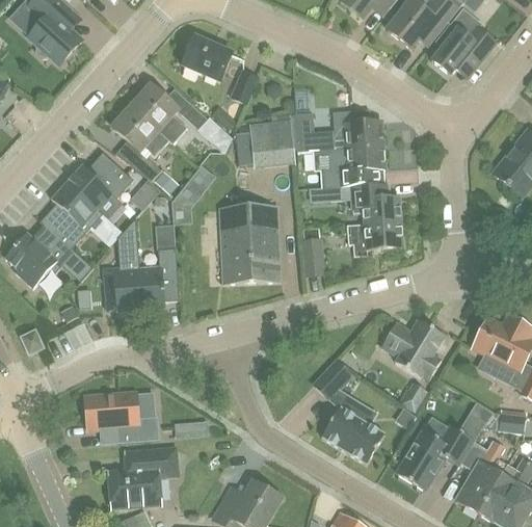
[(37,26),(30,34),(41,44),(37,47),(37,51),(43,56),(47,56),(50,53),(60,62),(82,40),(71,29),(81,19),(73,11),(60,0),(32,0),(29,3),(38,11),(31,20),(37,26)]
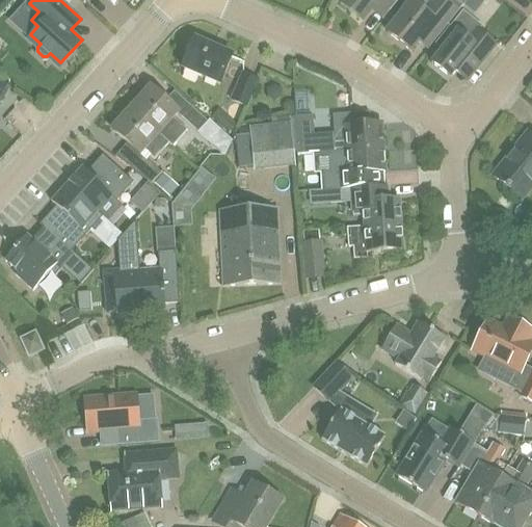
[(340,0),(363,18),(372,7),(382,17),(390,7),(396,0),(340,0)]
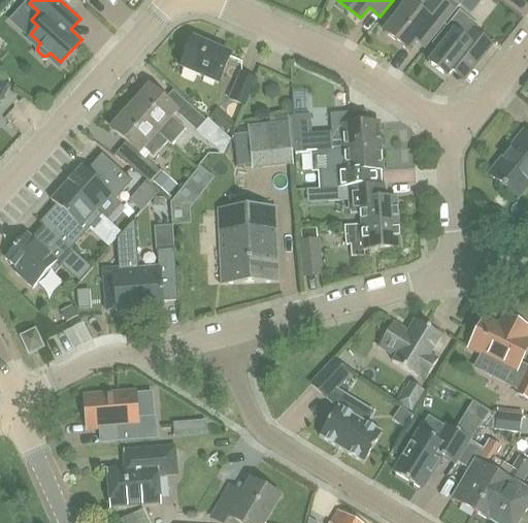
[(424,46),(435,32),(455,8),(446,0),(438,0),(434,5),(428,0),(426,0),(420,7),(410,0),(408,0),(385,29),(406,46),(414,38),(424,46)]
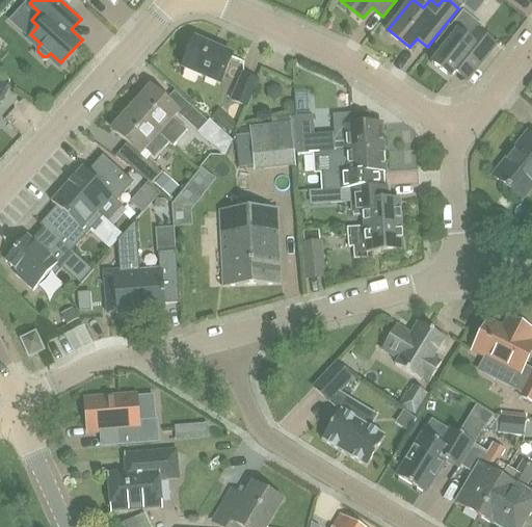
[(464,0),(463,1),(476,10),(483,0),(464,0)]
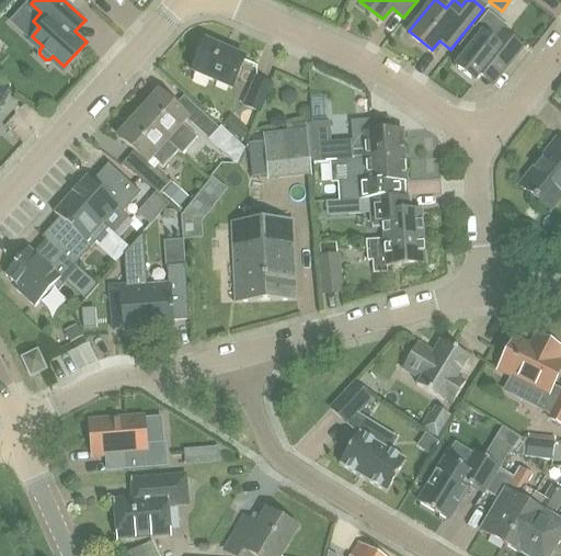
[(492,82),(523,44),(505,30),(510,23),(489,7),(476,23),(482,29),(455,64),(474,79),(480,72),(492,82)]
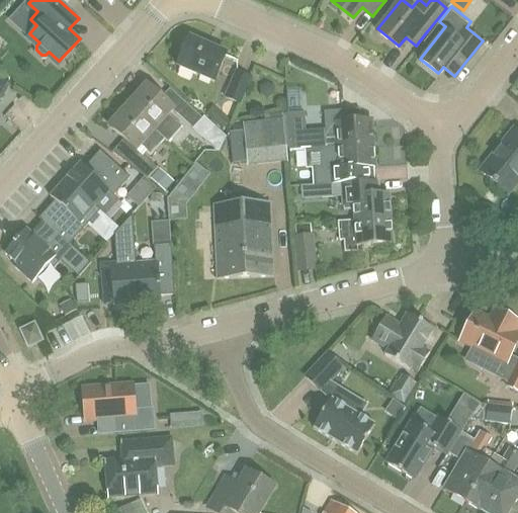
[(190,33),(189,36),(188,36),(186,35),(183,36),(180,45),(181,48),(183,49),(177,63),(213,78),(227,50),(190,33)]
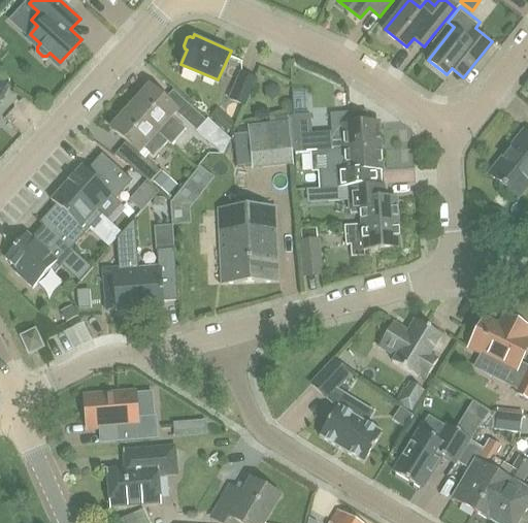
[(245,102),(258,74),(240,67),(228,95),(245,102)]
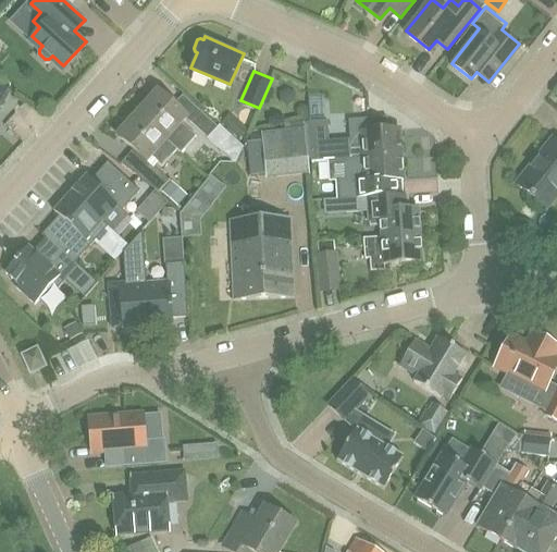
[(158,88),(138,110),(177,146),(176,146),(181,150),(197,133),(182,120),(186,114),(173,102),(158,88)]
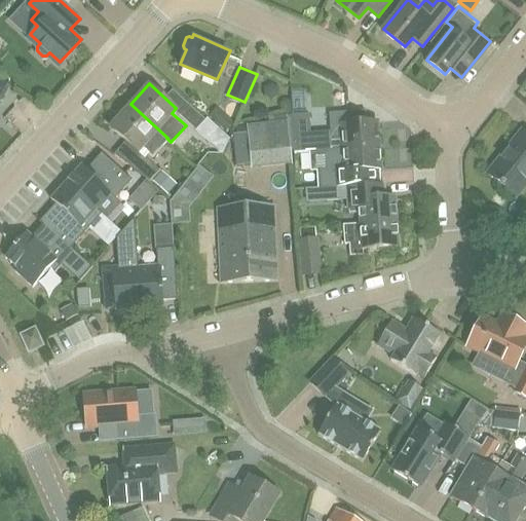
[(200,122),(205,116),(186,98),(176,108),(177,109),(196,126),(200,122)]
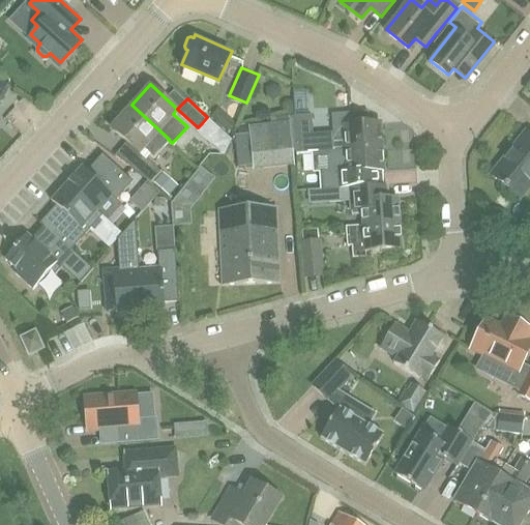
[(228,127),(236,119),(218,104),(211,112),(228,127)]
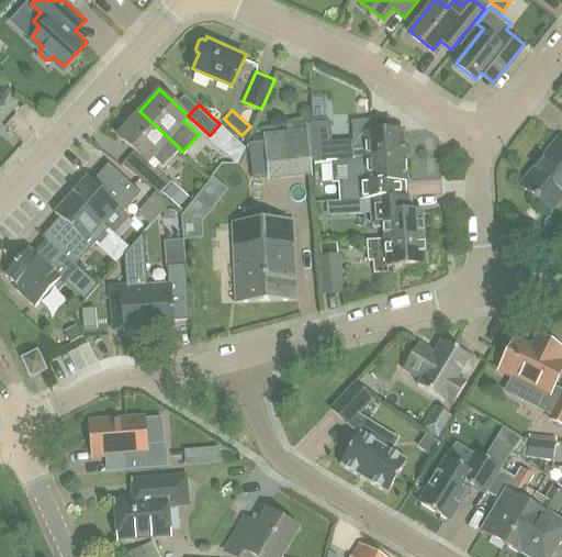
[(139,111),(120,133),(135,146),(148,159),(149,158),(153,155),(163,164),(178,147),(179,147),(139,111)]
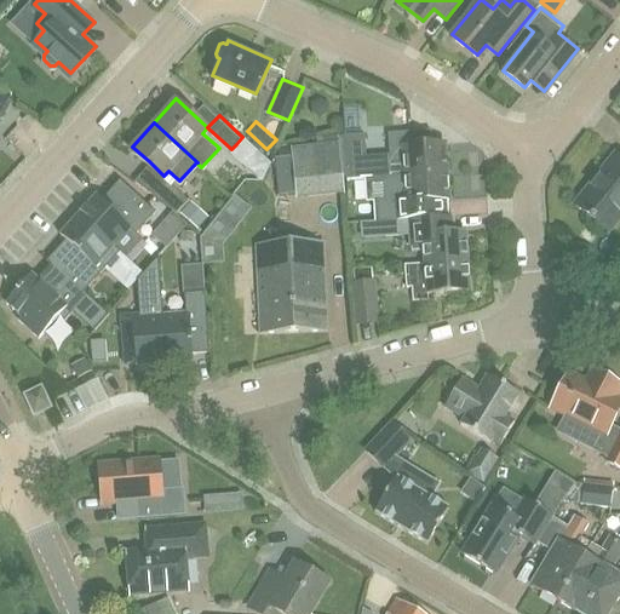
[(368,173),(390,172),(406,171),(406,172),(449,170),(447,141),(411,143),(409,128),(388,130),(390,151),(367,153),(368,173)]
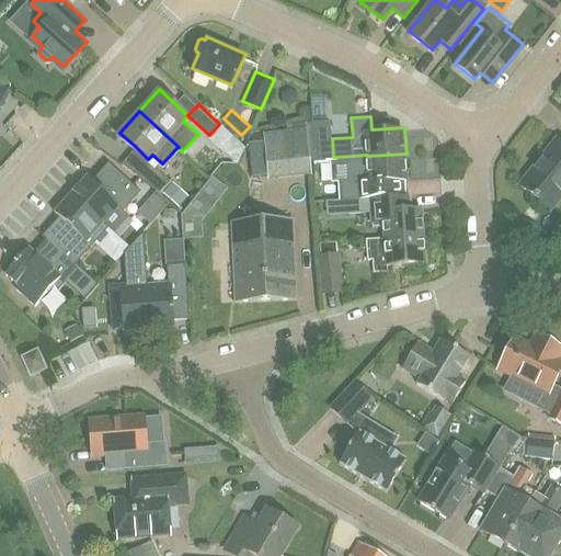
[(268,177),(312,171),(307,125),(264,131),(268,177)]
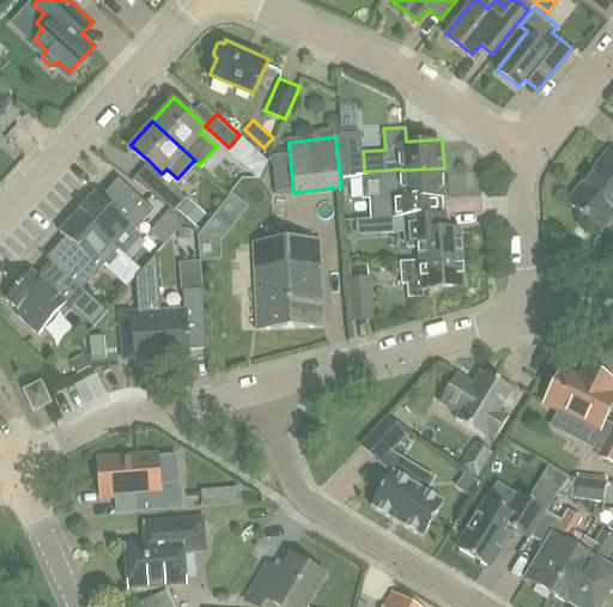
[(612,152),(608,149),(569,200),(601,225),(612,210),(612,152)]
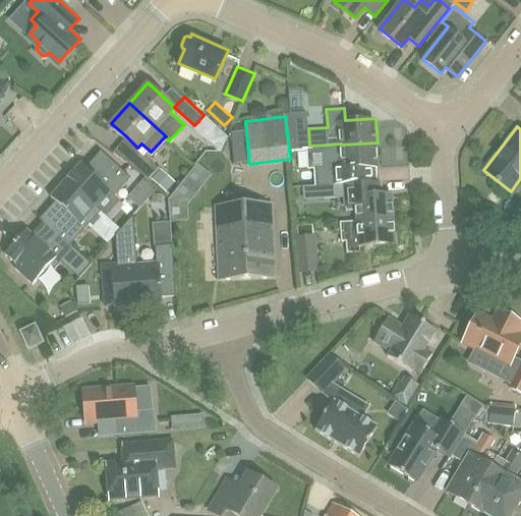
[(249,160),(246,129),(236,130),(233,130),(236,161),(249,160)]
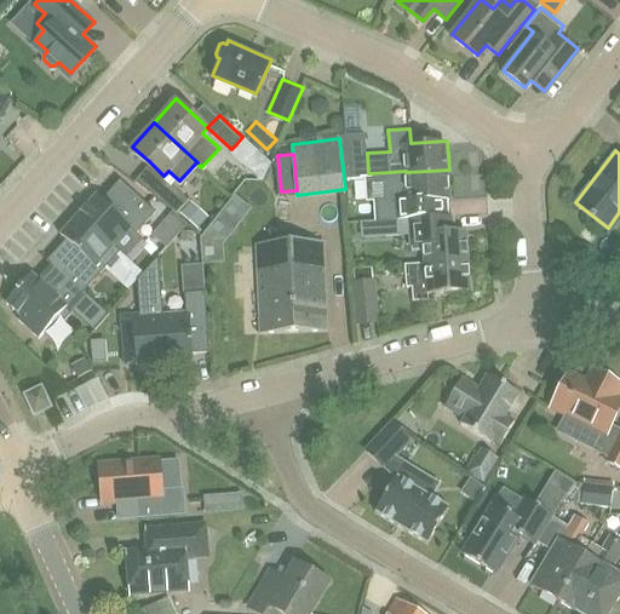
[(449,213),(448,196),(451,196),(449,170),(406,172),(406,171),(390,172),(385,176),(386,196),(378,196),(379,218),(395,217),(409,216),(419,214),(425,214),(449,213)]
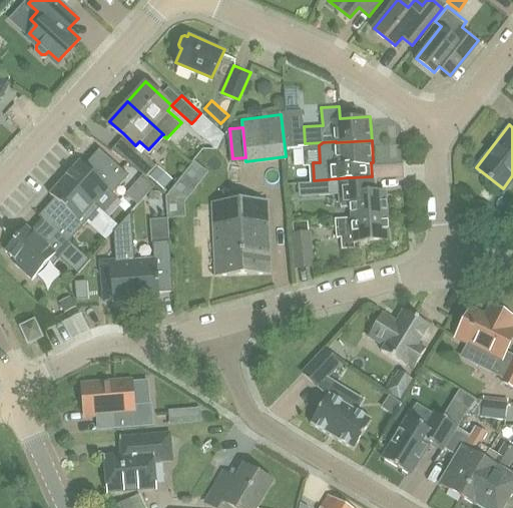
[(137,145),(136,144),(135,145),(125,157),(146,173),(147,172),(156,163),(137,145)]
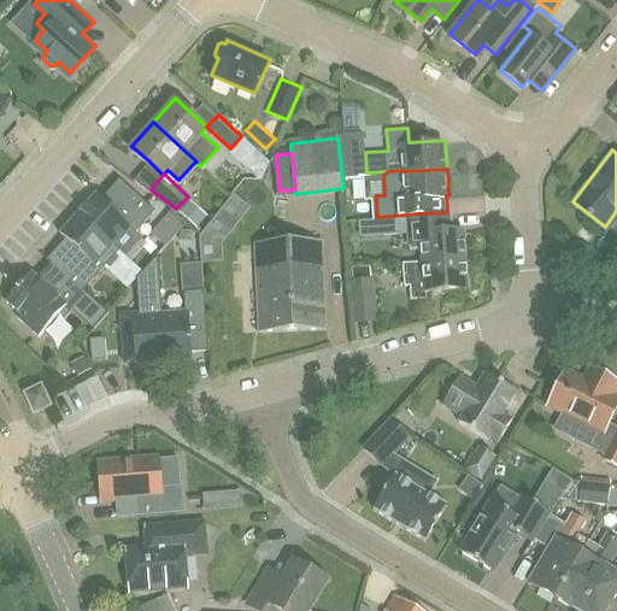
[(97,189),(77,211),(124,253),(125,252),(141,235),(135,229),(156,207),(119,175),(101,195),(97,189)]
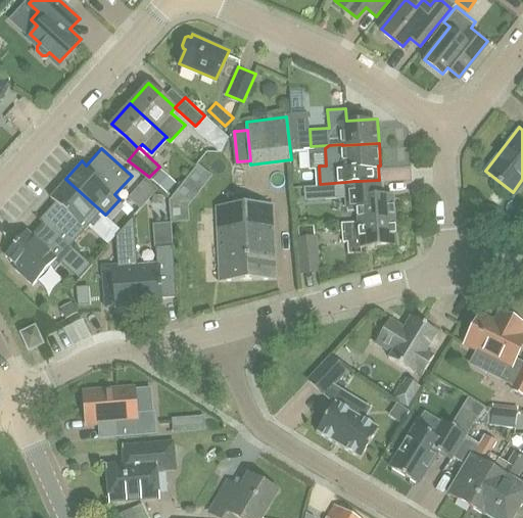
[(165,189),(175,179),(160,166),(151,176),(165,189)]
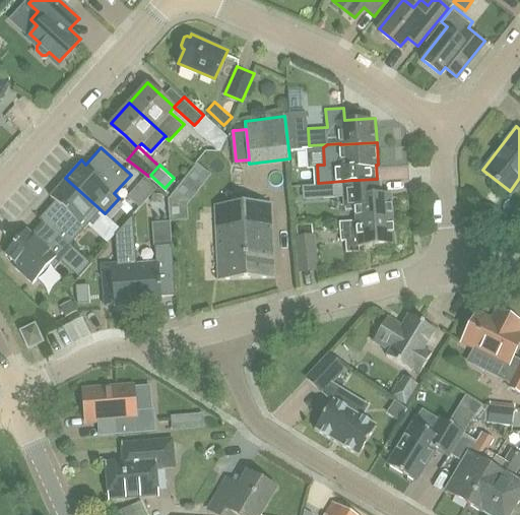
[(135,187),(146,197),(156,186),(145,176),(135,187)]
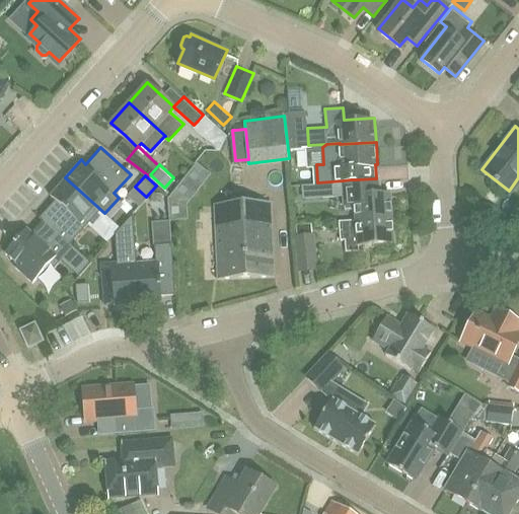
[(120,225),(105,212),(104,213),(65,177),(51,194),(55,198),(40,215),(43,217),(74,245),(93,225),(107,238),(120,225)]
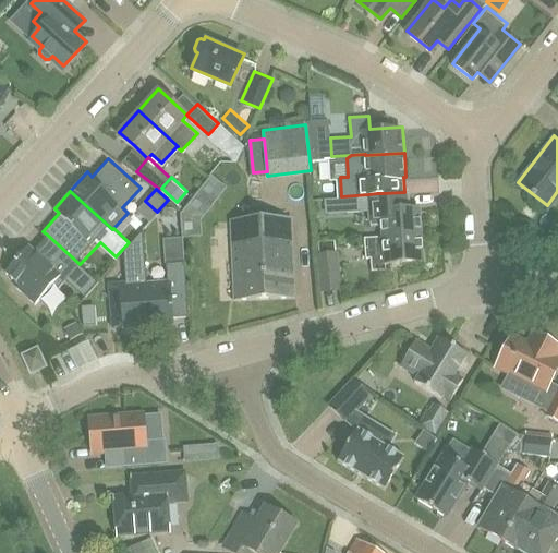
[(404,192),(383,193),(377,193),(368,194),(370,223),(380,223),(381,235),(422,232),(421,206),(410,206),(409,192),(404,192)]
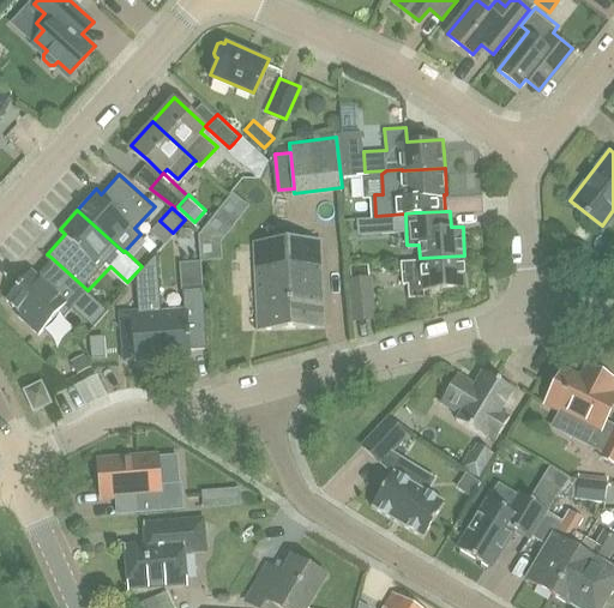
[(181,224),(178,233),(190,236),(192,227),(181,224)]
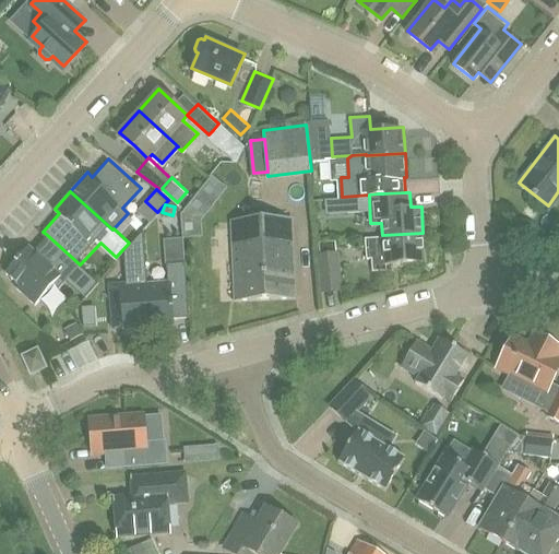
[(236,296),(294,294),(290,214),(232,216),(236,296)]
